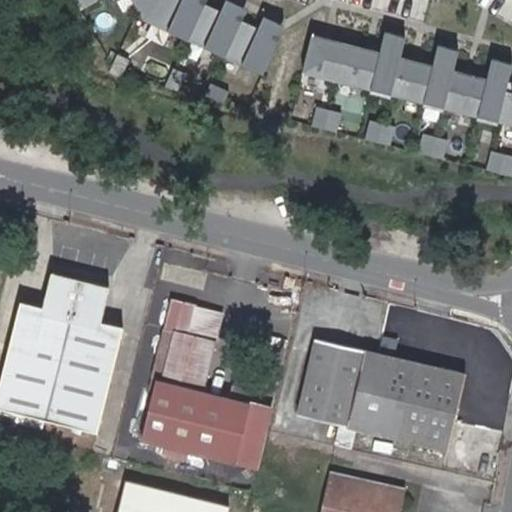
[(95,0),(73,0),(79,11),(96,1),(95,0)]
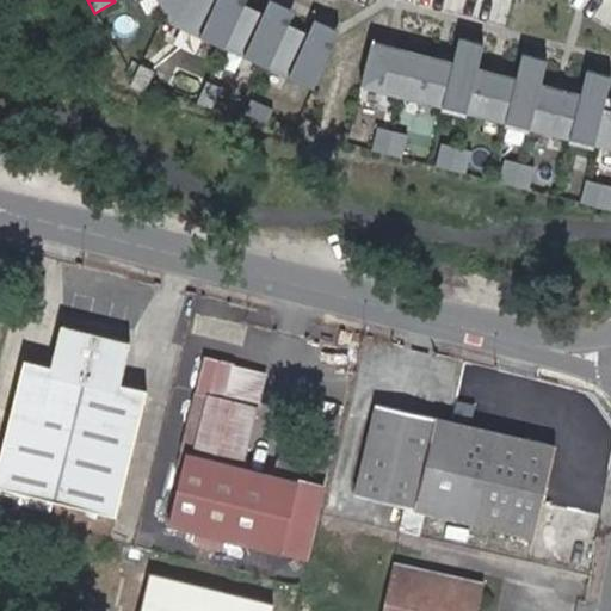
[(155,0),(171,25),(312,88),(332,44),(230,0),(155,0)]
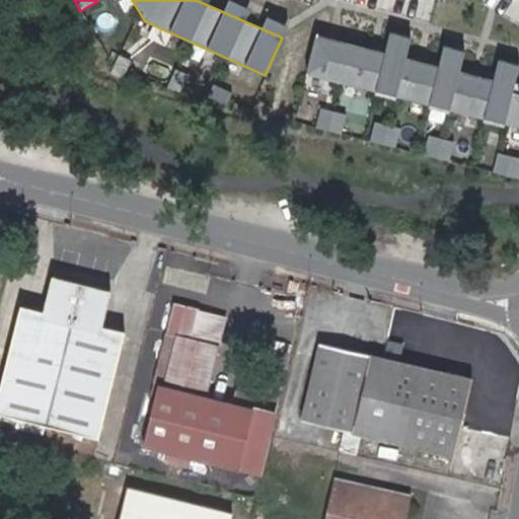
[(383,54),(315,36),(306,73),(518,126),(518,91),(518,94),(512,92),(518,65),(498,60),(492,81),(458,72),(463,51),(443,46),(437,67),(404,59),(410,38),(389,32),(383,54)]
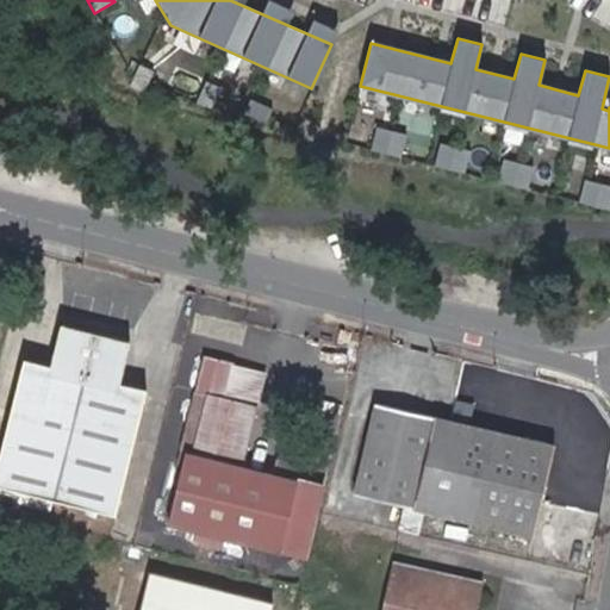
[(151,73),(138,67),(129,87),(143,93),(151,73)]
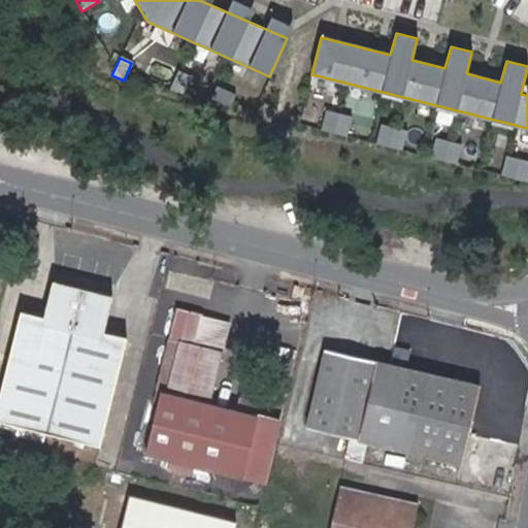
[(178,72),(170,91),(183,95),(191,77),(178,72)]
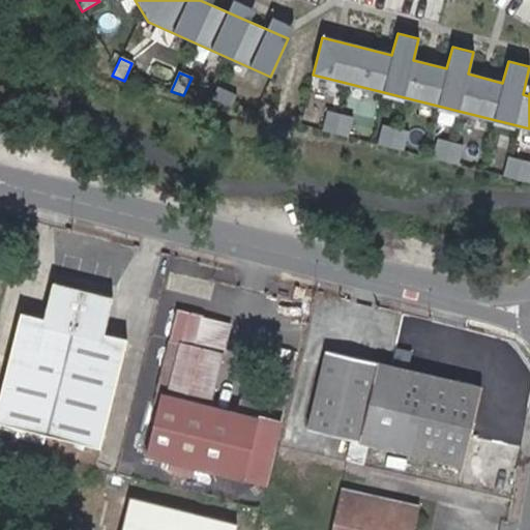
[(237,96),(218,88),(212,100),(231,108),(237,96)]
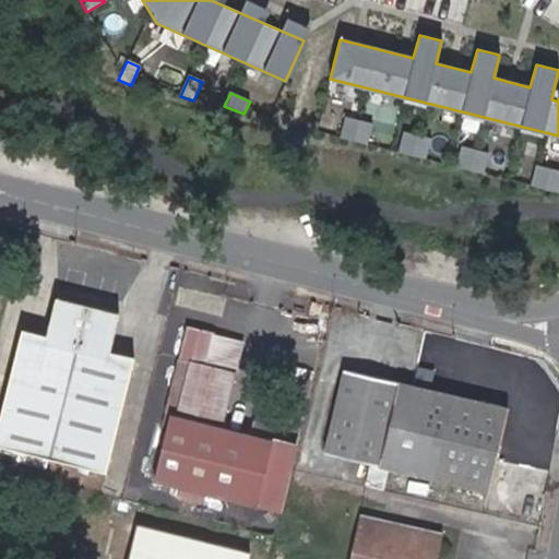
[(375,129),(341,121),(337,138),(370,146),(375,129)]
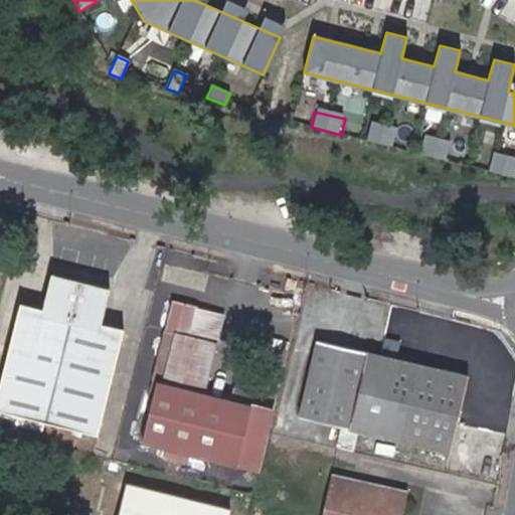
[(398,133),(368,125),(364,140),(394,148),(398,133)]
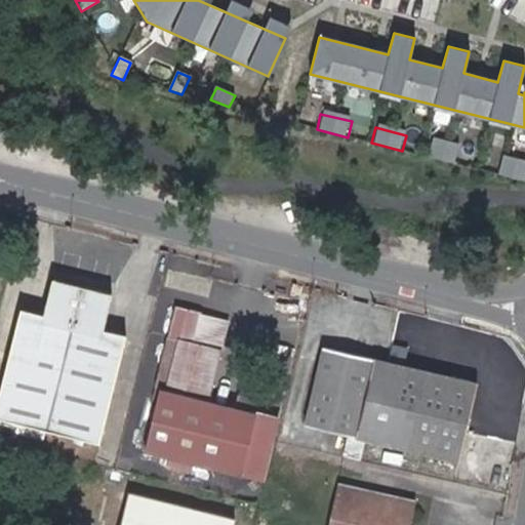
[(460,149),(430,140),(426,157),(456,164),(460,149)]
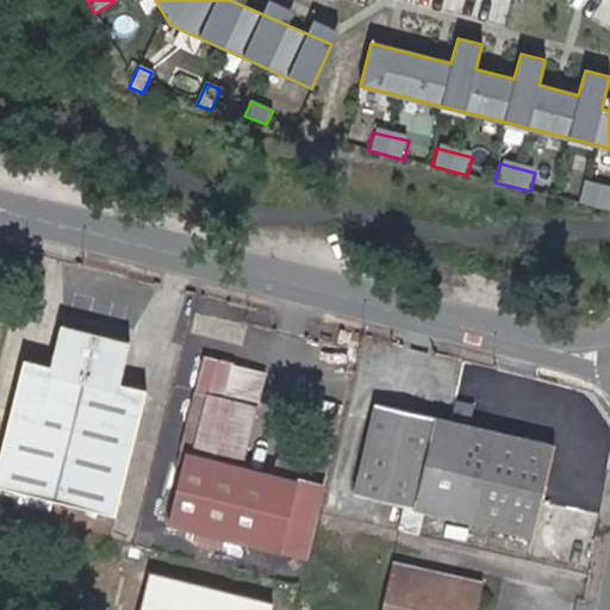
[(609,191),(580,184),(576,203),(609,210),(609,191)]
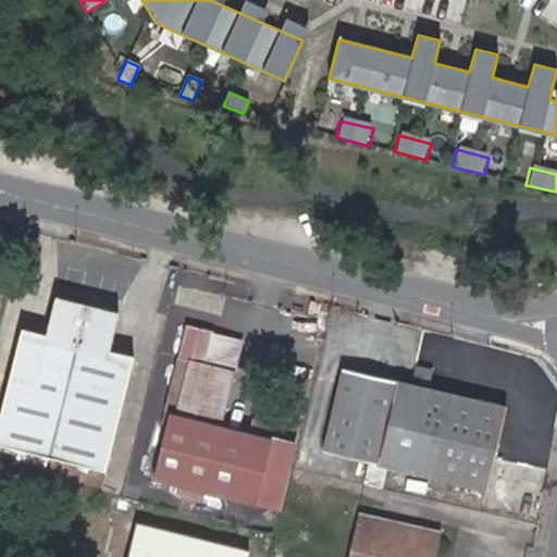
[(104,356),(107,347),(116,308),(58,294),(47,332),(46,341),(20,334),(0,413),(0,441),(104,468),(131,362),(104,356)]
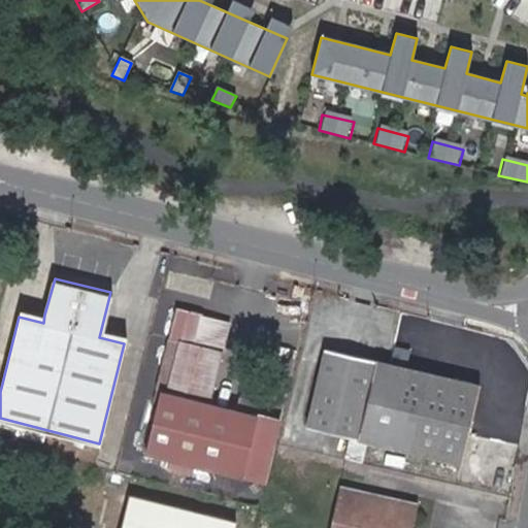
[(204,314),(177,307),(169,340),(179,342),(167,396),(160,395),(146,452),(244,474),(258,417),(212,407),(225,353),(197,347),(204,314)]
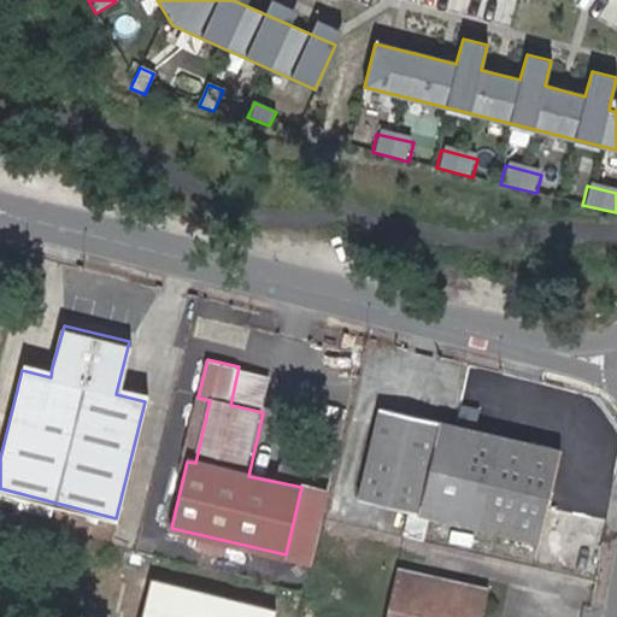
[(24,362),(22,370),(51,377),(52,368),(24,362)]
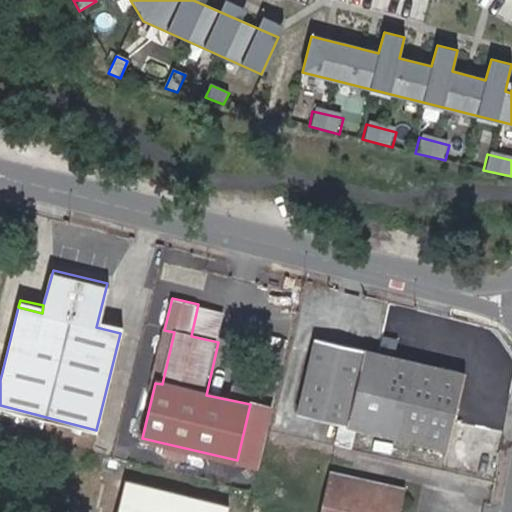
[(96,327),(120,333),(122,325),(98,319),(96,327)]
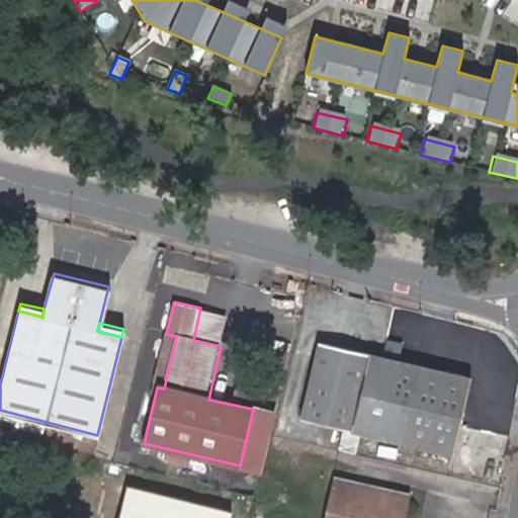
[(301,421),(351,433),(369,354),(320,343),(301,421)]
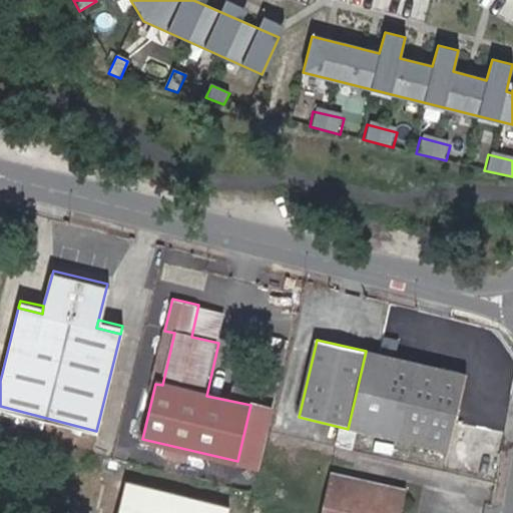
[(366,351),(348,429),(449,453),(467,375),(366,351)]
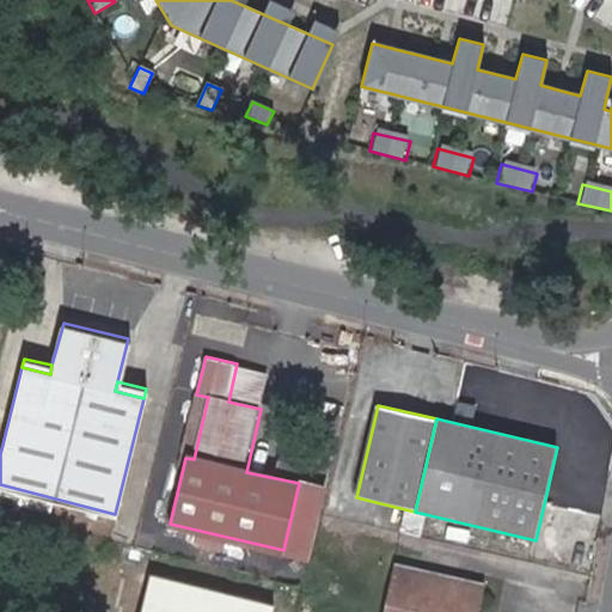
[(475,611),(482,587),(397,567),(386,611),(475,611)]
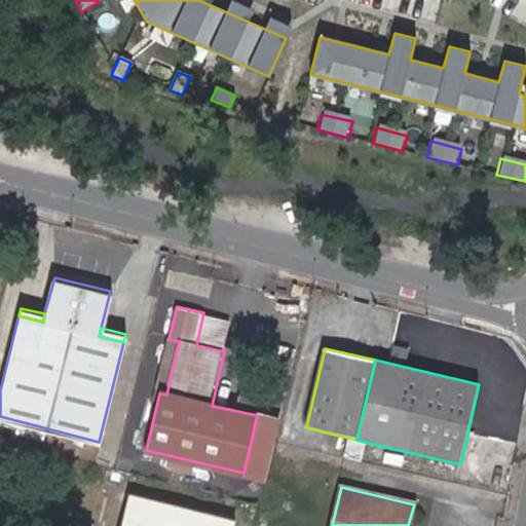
[(233,525),(235,521),(128,493),(120,525),(233,525)]
